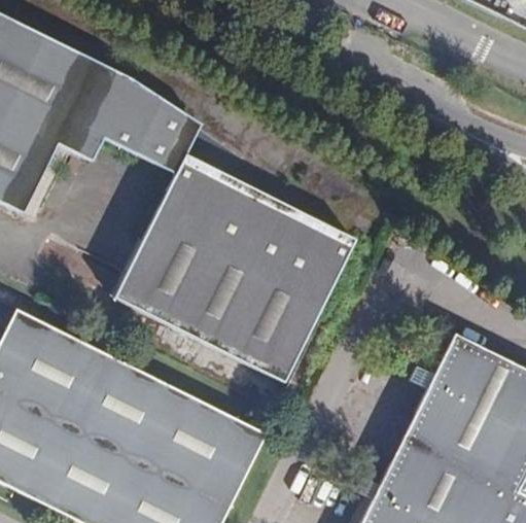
[(62,131),(98,148),(104,137),(128,148),(162,100),(120,72),(0,13),(0,199),(22,210),(28,198),(57,142),(62,131)]
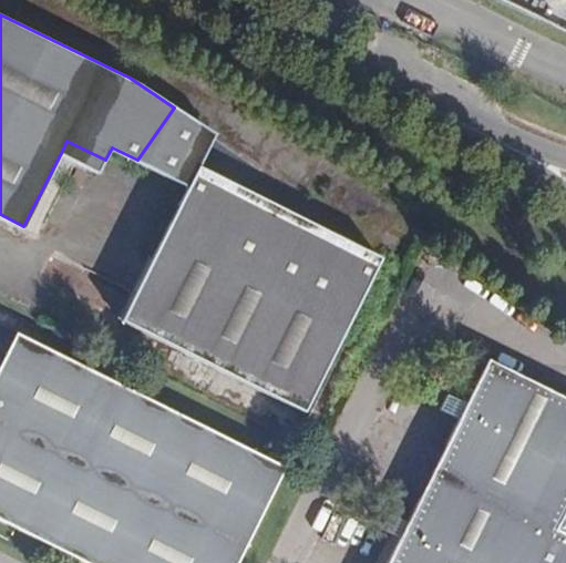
[(174,108),(137,160),(189,185),(199,165),(215,134),(174,108)]
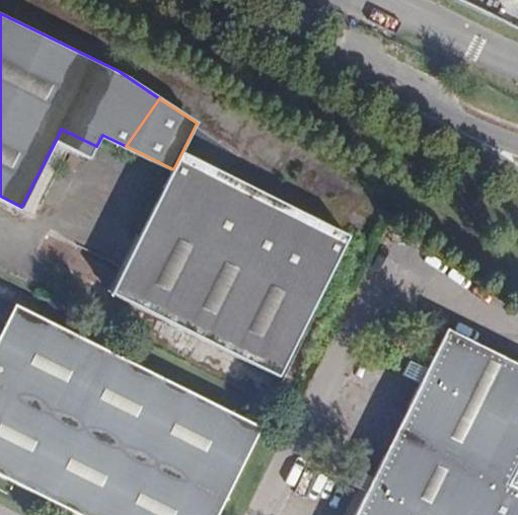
[(91,158),(96,146),(61,129),(56,140),(70,148),(91,158)]
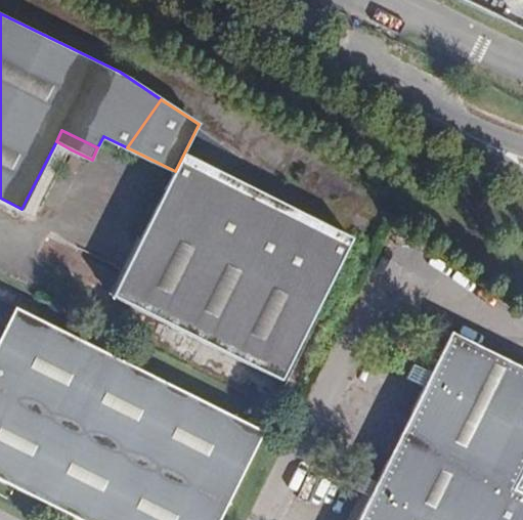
[(184,153),(175,171),(114,296),(282,379),(353,235),(184,153)]
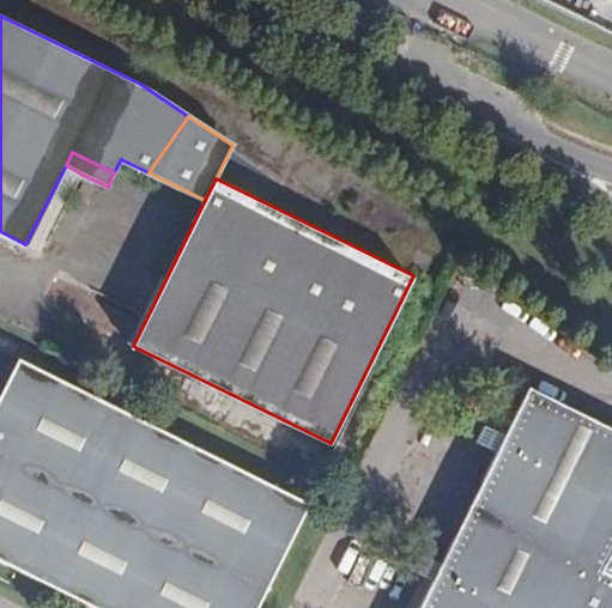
[(37,401),(52,372),(18,357),(4,384),(0,390),(0,425),(17,391),(37,401)]
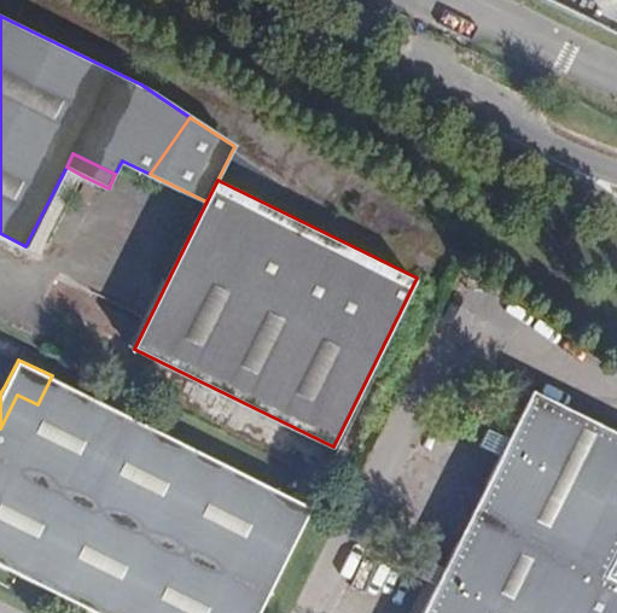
[(260,612),(314,506),(52,375),(38,404),(17,395),(0,428),(0,564),(98,612),(260,612)]
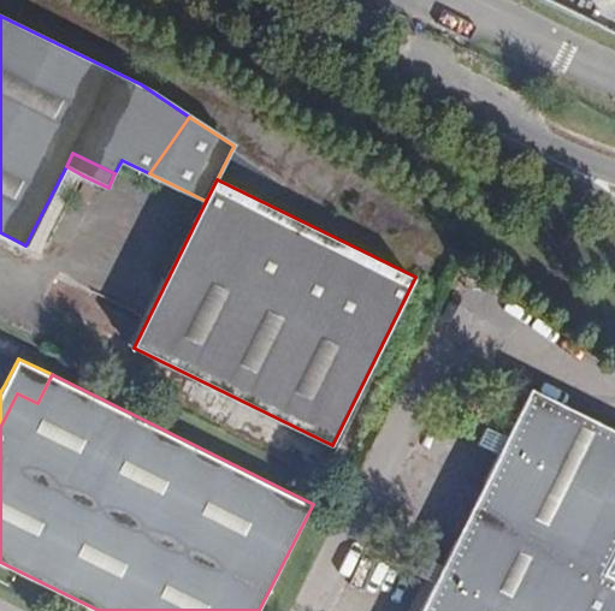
[(614,428),(533,389),(509,437),(489,426),(480,443),(501,454),(444,564),(425,555),(415,571),(437,582),(423,610),(614,610),(614,428)]
